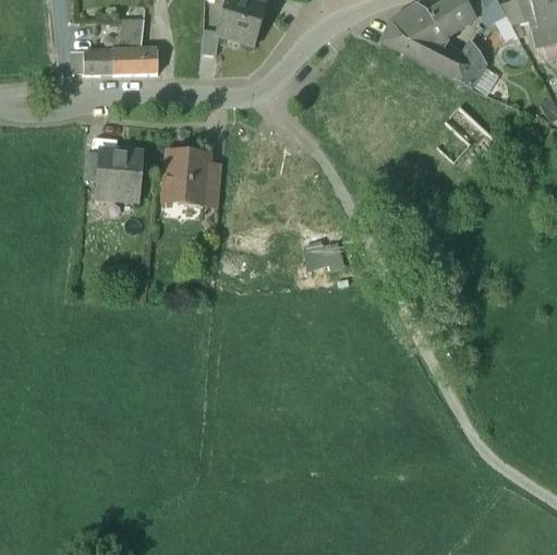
[(225,0),(216,32),(216,35),(218,36),(254,46),(265,5),(245,0),(225,0)]
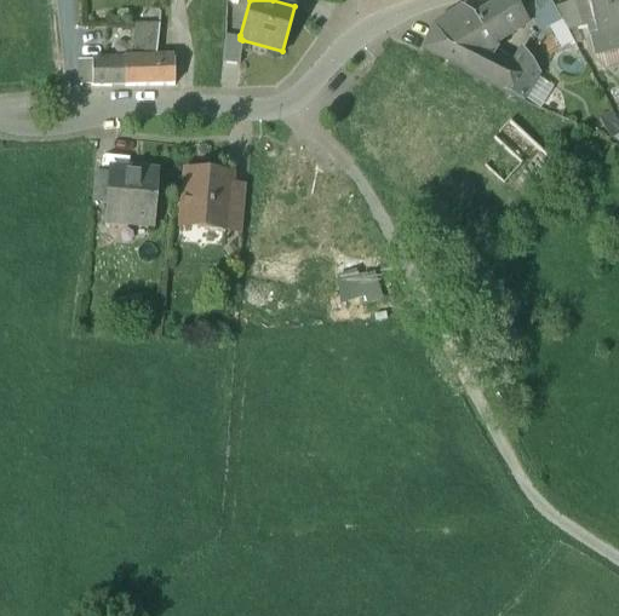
[(499,0),(475,13),(463,5),(434,24),(423,47),(464,68),(464,69),(522,98),(540,70),(523,45),(511,68),(489,56),(497,45),(498,46),(498,45),(496,41),(523,23),(508,0),(499,0)]
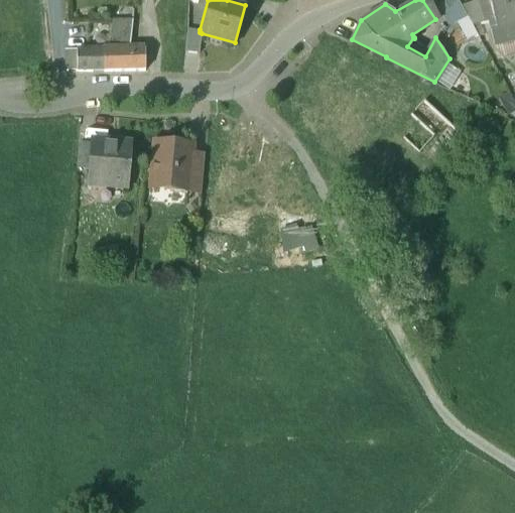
[(484,19),(479,0),(464,0),(472,22),(484,19)]
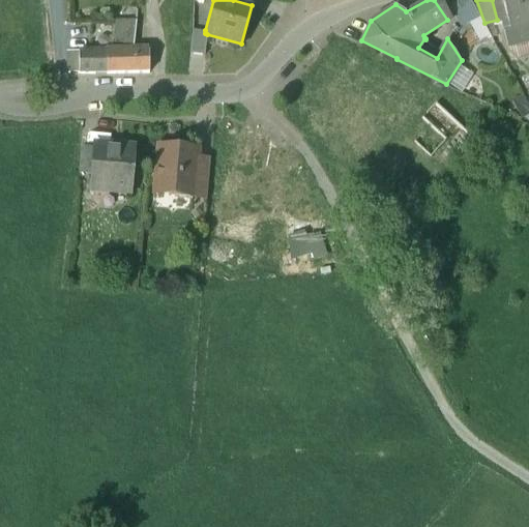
[(510,26),(503,0),(492,0),(497,20),(502,19),(505,28),(510,26)]
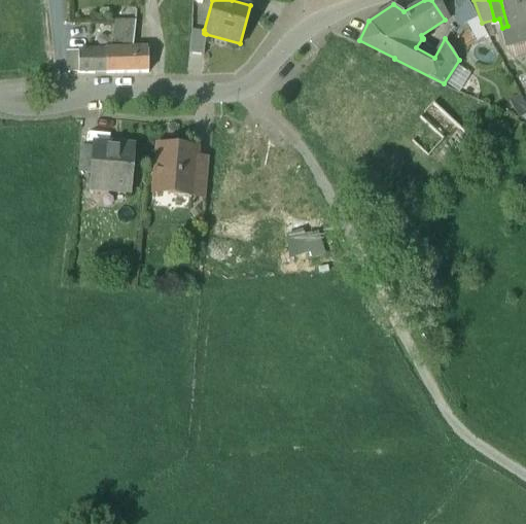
[(500,0),(507,26),(525,21),(525,0),(500,0)]
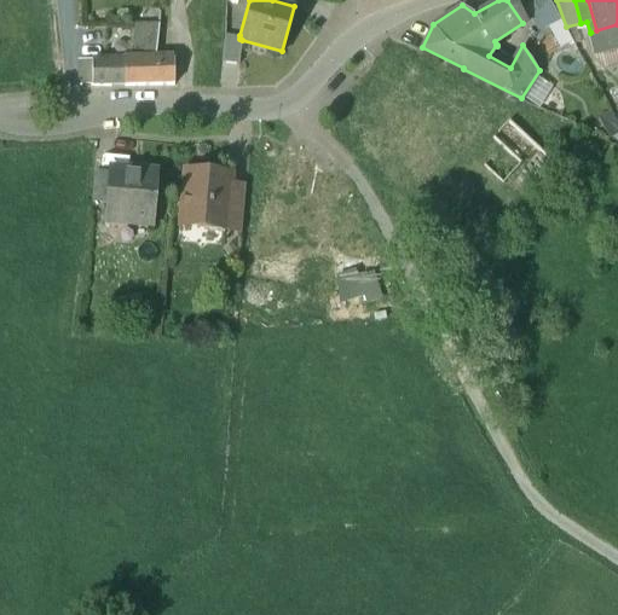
[(564,21),(552,28),(560,44),(572,38),(566,27),(564,21)]
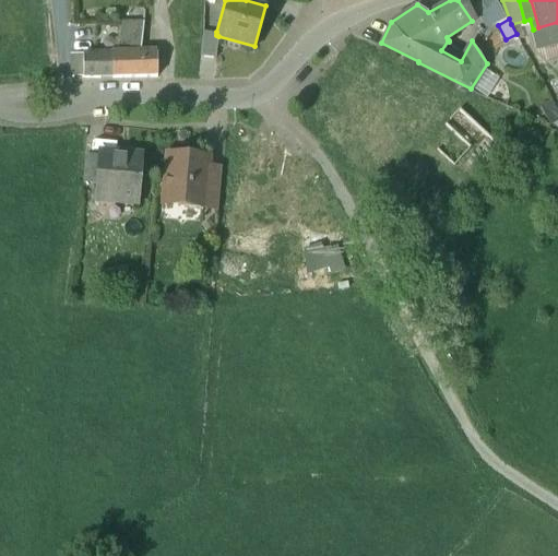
[(144,21),(123,21),(121,51),(125,51),(141,51),(144,21)]
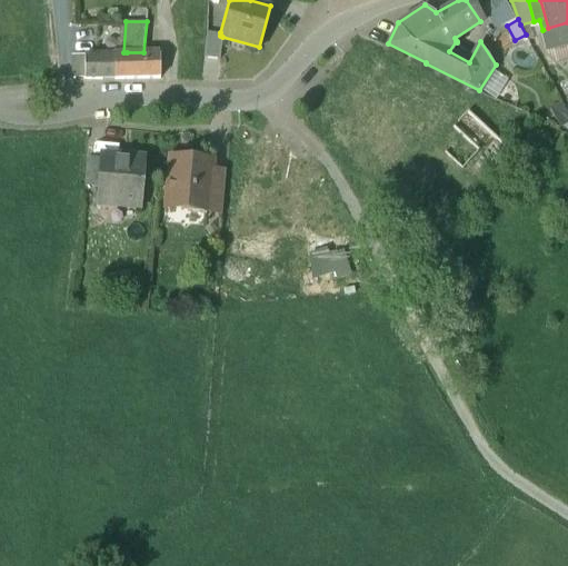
[(567,22),(548,28),(552,43),(567,39),(567,22)]
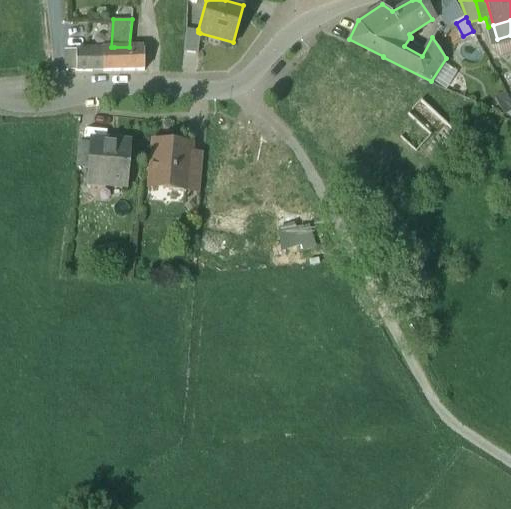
[(198,29),(187,27),(184,49),(198,51),(200,33),(198,32),(198,29)]
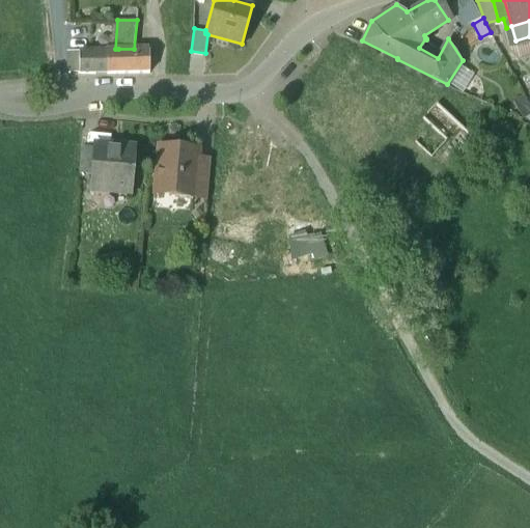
[(79,49),(68,49),(68,70),(80,71),(80,49),(79,49)]
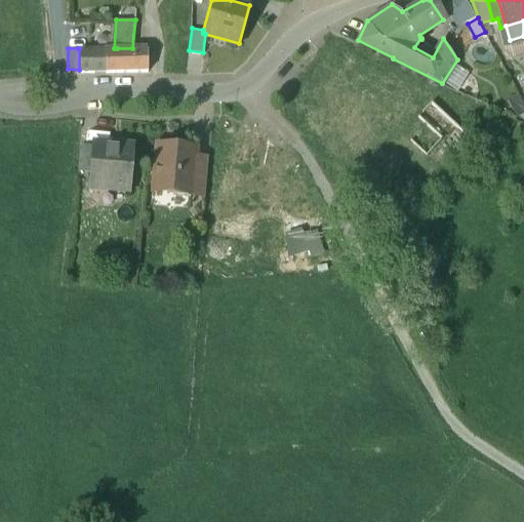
[(149,69),(149,48),(132,48),(117,48),(114,48),(84,48),(79,48),(79,70),(107,70),(149,69)]
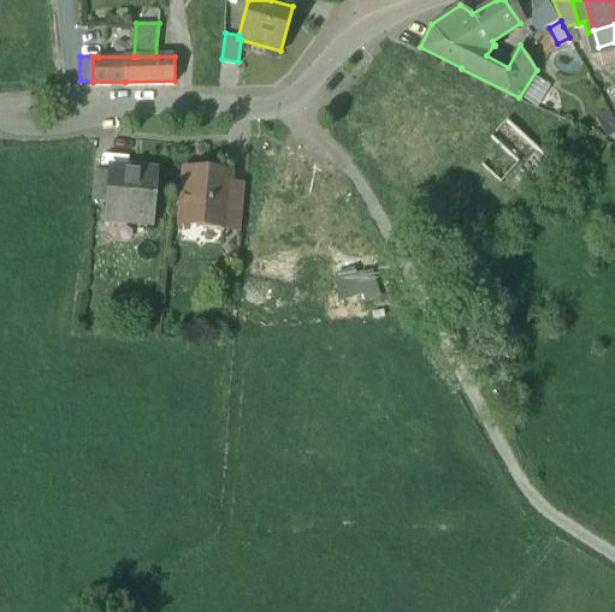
[(492,135),(478,149),(502,172),(516,156),(492,135)]
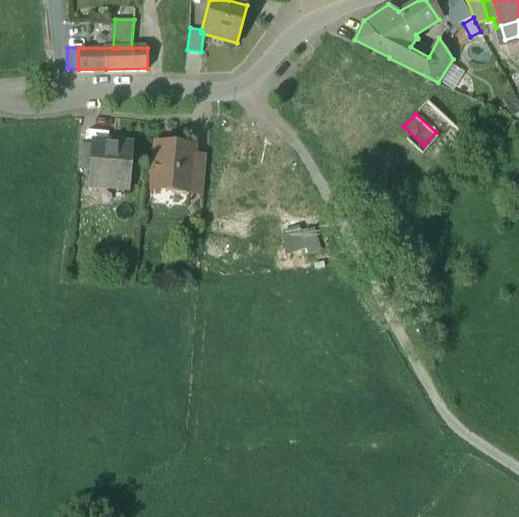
[(93,141),(80,140),(78,167),(91,168),(93,141)]
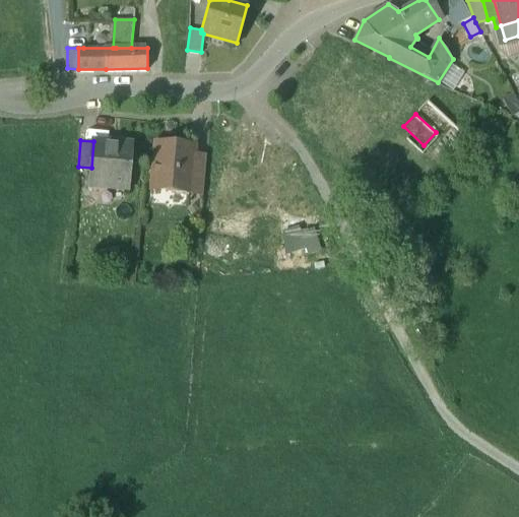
[(131,143),(93,140),(93,141),(91,168),(89,182),(128,185),(131,143)]
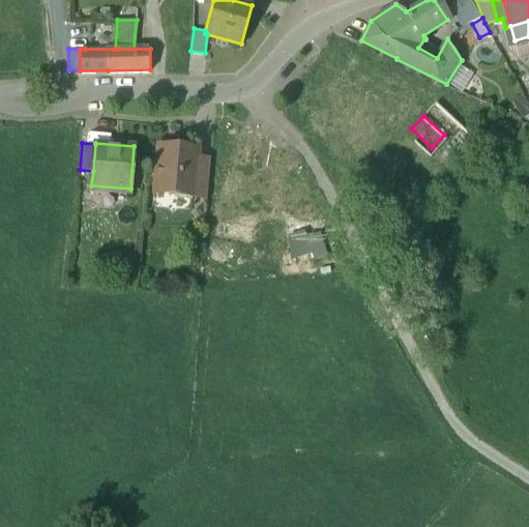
[(198,150),(158,147),(155,191),(194,194),(197,156),(198,150)]
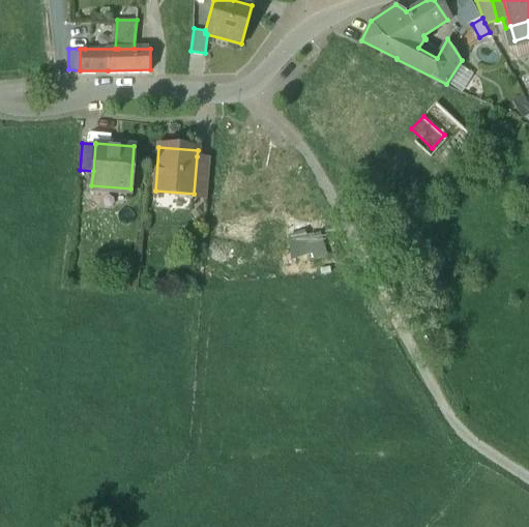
[(197,156),(194,194),(207,195),(210,157),(197,156)]
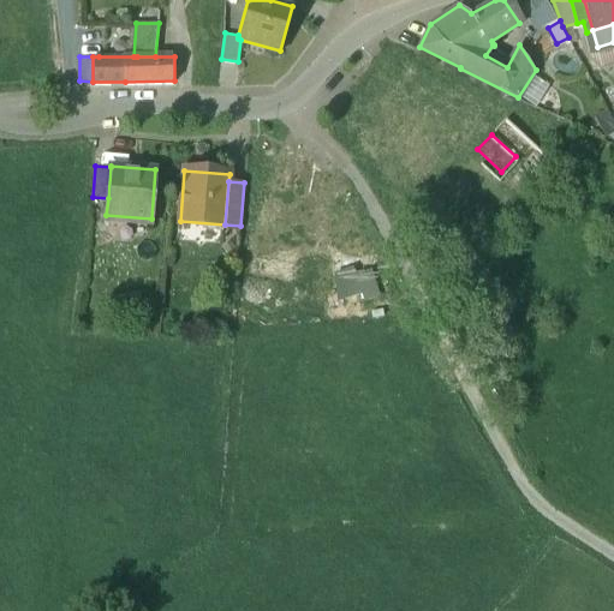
[(356,264),(338,268),(331,292),(331,301),(359,289),(363,298),(381,293),(373,268),(356,274),(356,264)]
